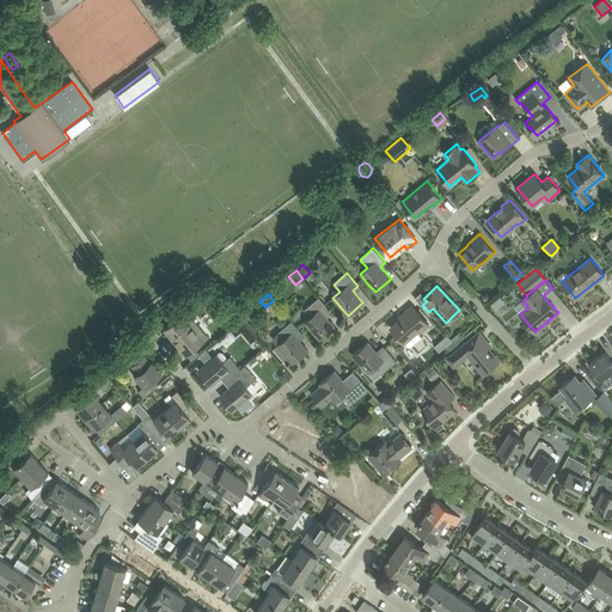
[(304,322),(312,330),(319,340),(335,326),(324,314),(330,310),(322,300),(319,297),(306,308),(312,314),(304,322)]
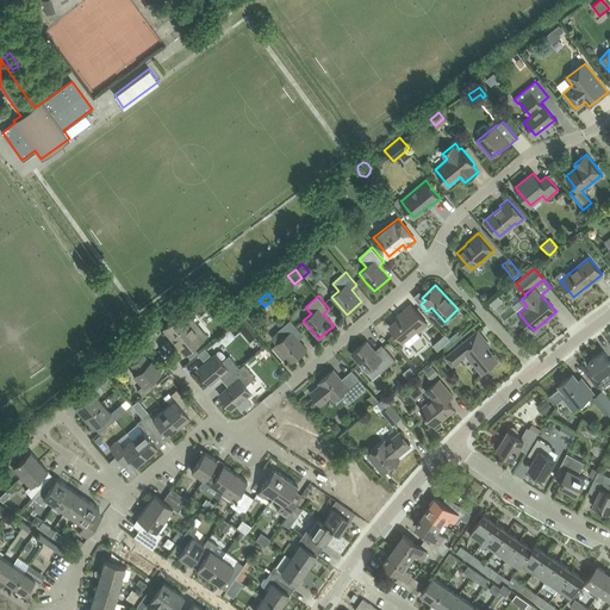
[(427,323),(419,313),(411,304),(397,317),(399,318),(390,327),(403,341),(416,330),(417,331),(427,323)]
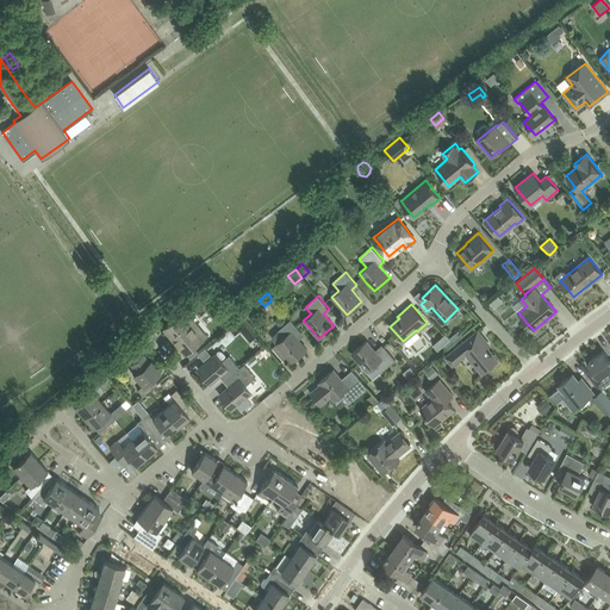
[(186,354),(194,347),(204,340),(182,313),(173,321),(165,329),(186,354)]
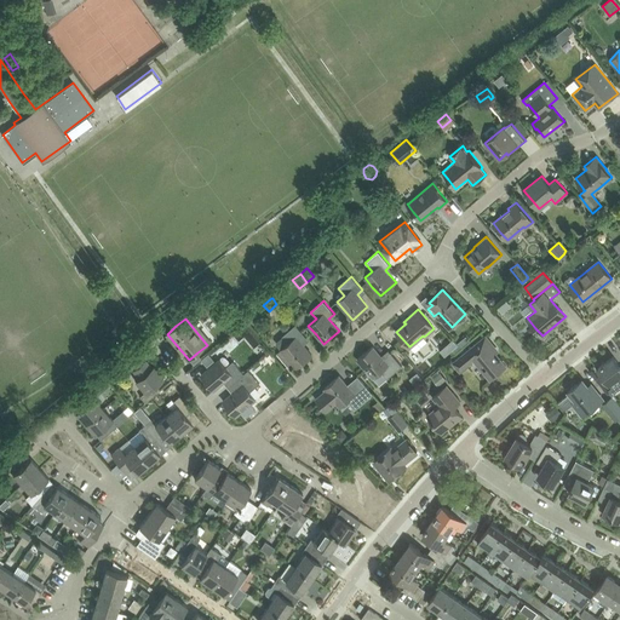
[(227,334),(233,329),(224,320),(218,325),(227,334)]
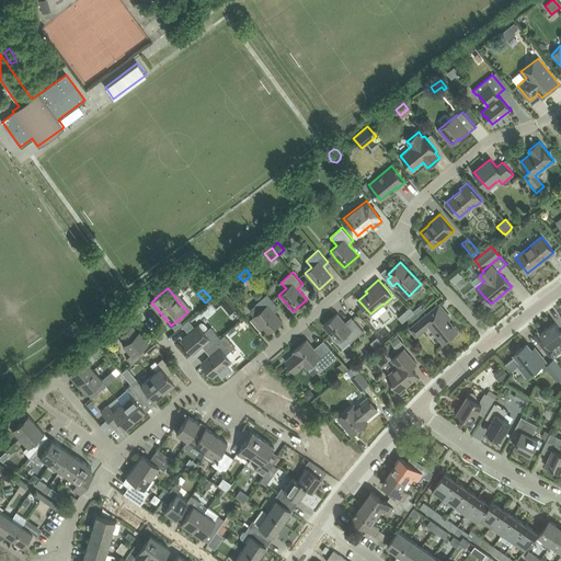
[(254,316),(264,328),(268,332),(282,321),(272,310),(277,306),(270,297),(267,294),(255,304),(250,308),(250,311),(254,316)]
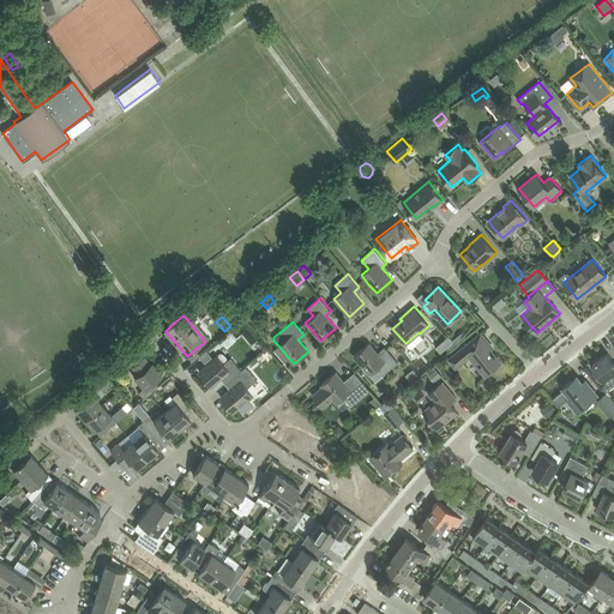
[(449,359),(456,367),(470,355),(486,374),(500,362),(494,355),(495,354),(494,353),(494,354),(486,344),(488,343),(480,332),(480,333),(449,359)]
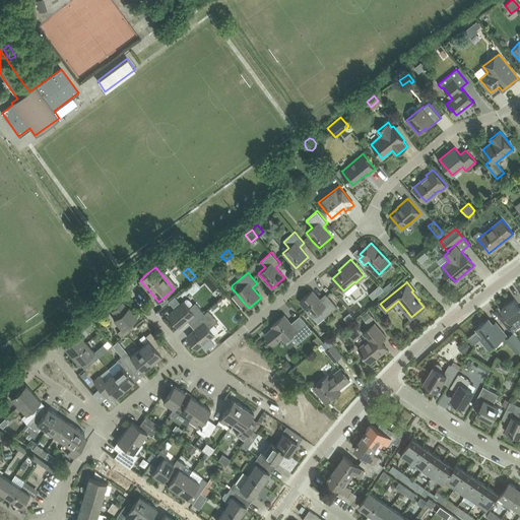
[(381,283),(375,288),(379,293),(380,291),(384,287),(383,286),(381,283)]
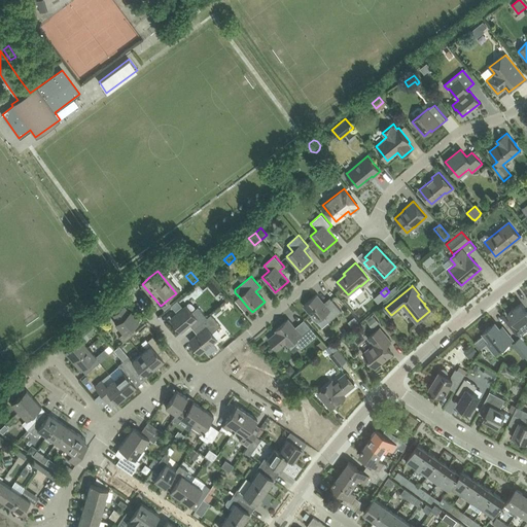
[(389,291),(385,295),(387,299),(393,293),(390,289),(388,290),(389,291)]
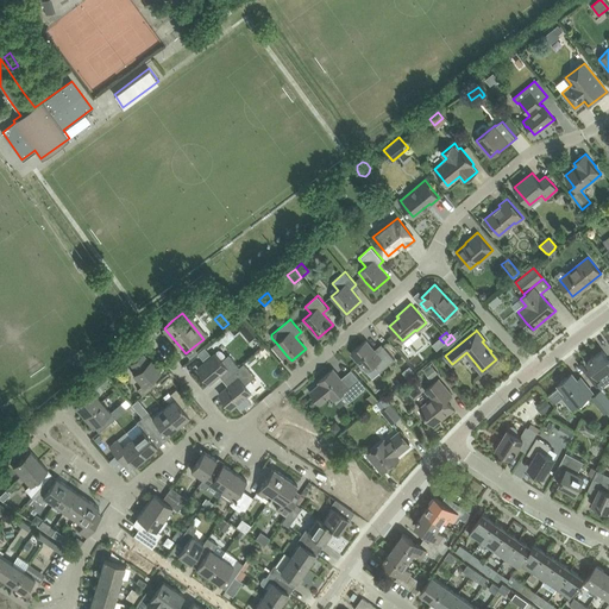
[(372,378),(380,372),(395,359),(388,352),(383,346),(376,352),(366,340),(351,353),(366,371),(372,378)]
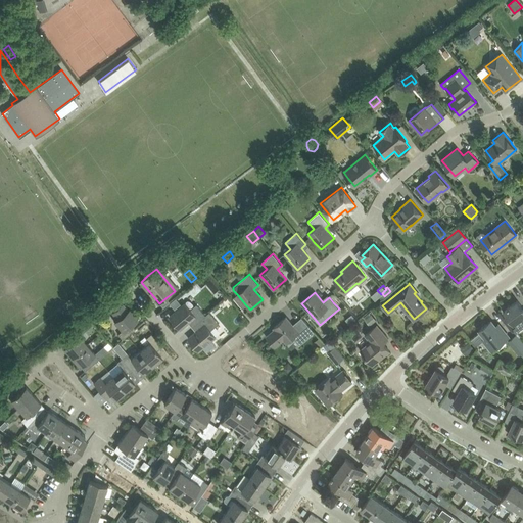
[(176,298),(170,303),(175,310),(181,304),(176,298)]
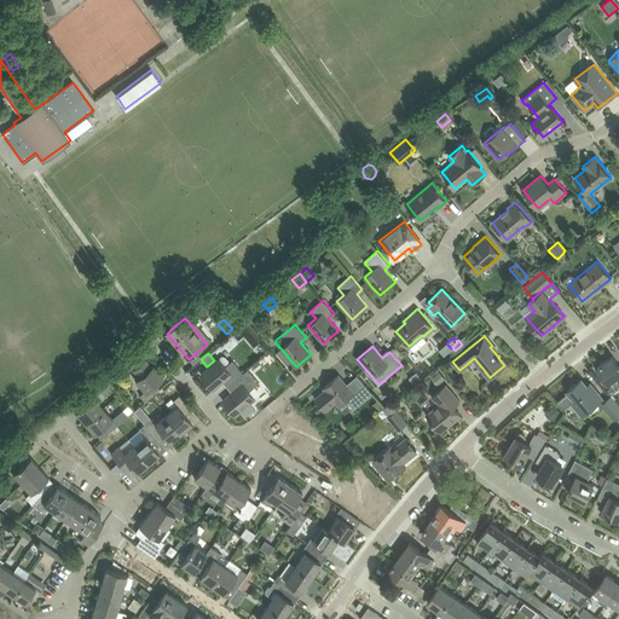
[(596,368),(603,377),(608,382),(615,376),(618,381),(618,365),(612,356),(603,362),(602,362),(600,363),(601,364),(596,368)]
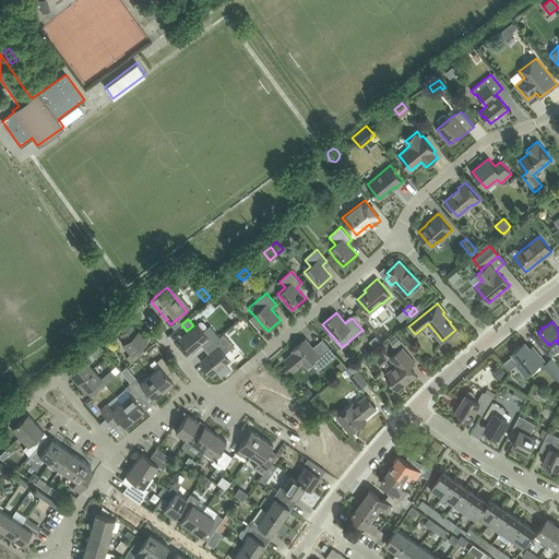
[(132,361),(134,360),(144,351),(140,346),(147,340),(139,329),(137,331),(131,324),(119,334),(125,341),(121,343),(130,354),(127,356),(132,361)]
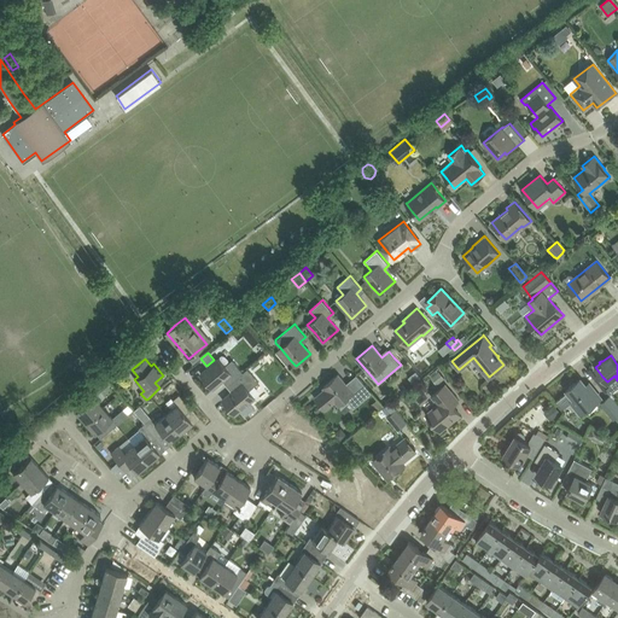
[(226,378),(229,384),(243,373),(232,360),(225,366),(219,359),(209,366),(200,373),(213,389),(226,378)]
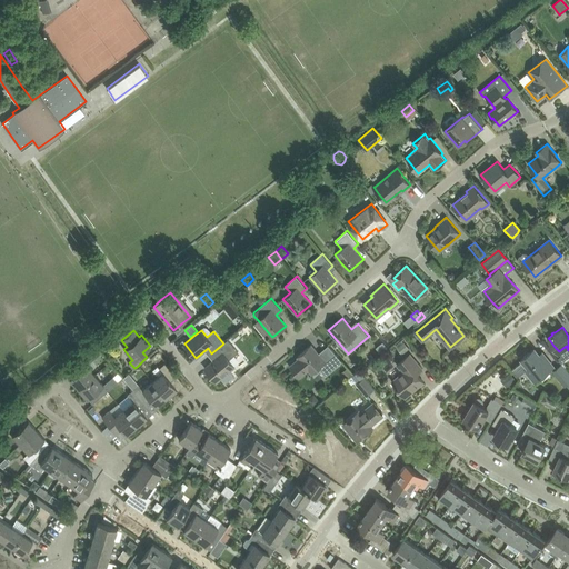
[(228,340),(223,343),(211,353),(216,358),(205,368),(216,381),(235,366),(229,359),(238,351),(235,348),(228,340)]
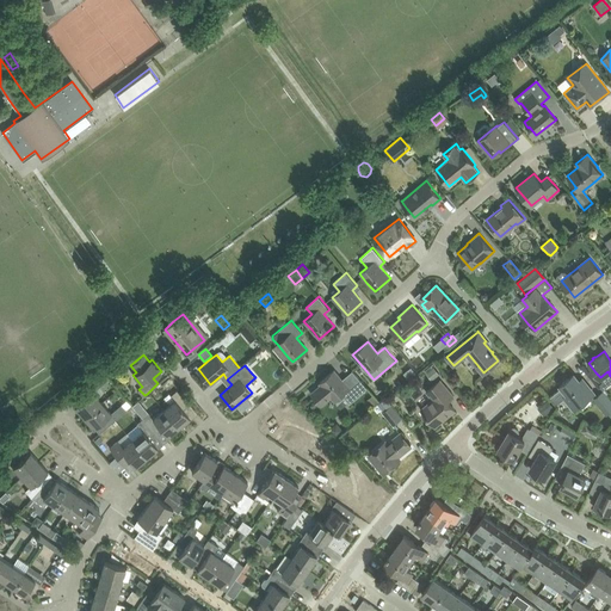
[(432,380),(436,377),(439,374),(433,368),(430,370),(426,374),(432,380)]
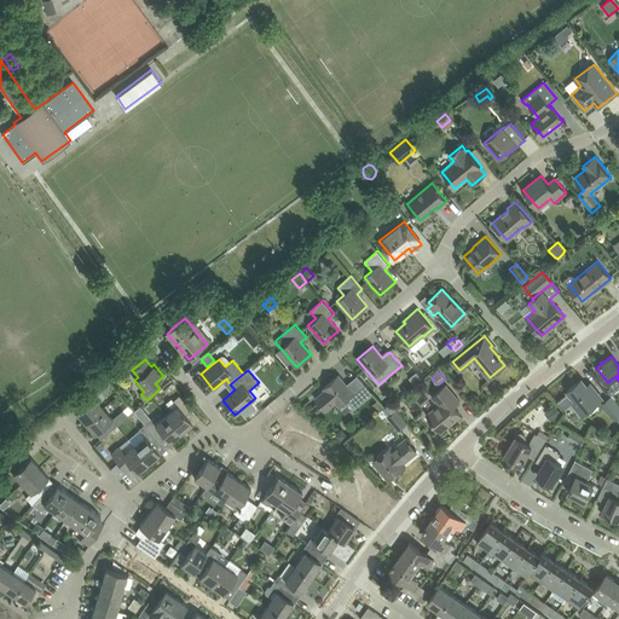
[(368,397),(366,397),(372,393),(359,379),(350,387),(339,375),(323,388),(325,389),(314,398),(325,410),(335,401),(339,406),(347,399),(354,409),(368,397)]
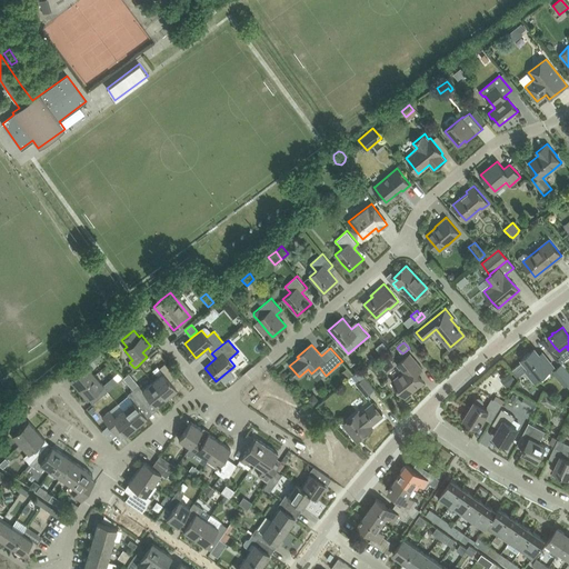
[(529,375),(531,378),(535,381),(553,366),(548,359),(545,356),(546,355),(541,357),(535,349),(521,359),(531,372),(529,375)]
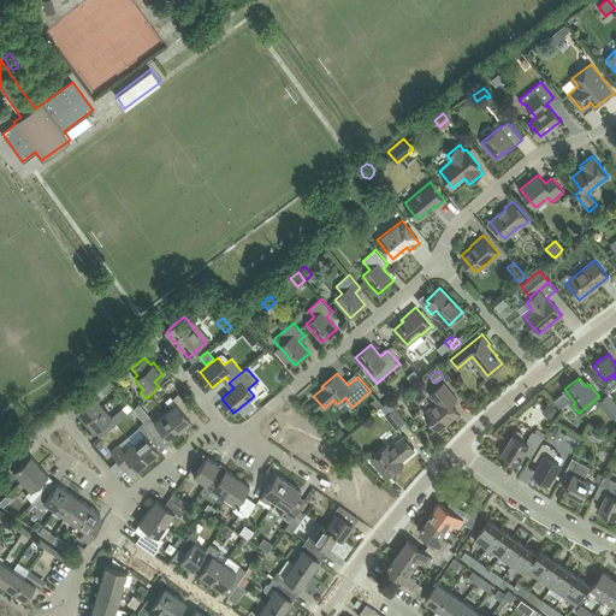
[(449,402),(455,397),(444,383),(430,394),(437,403),(425,413),(438,430),(458,413),(449,402)]
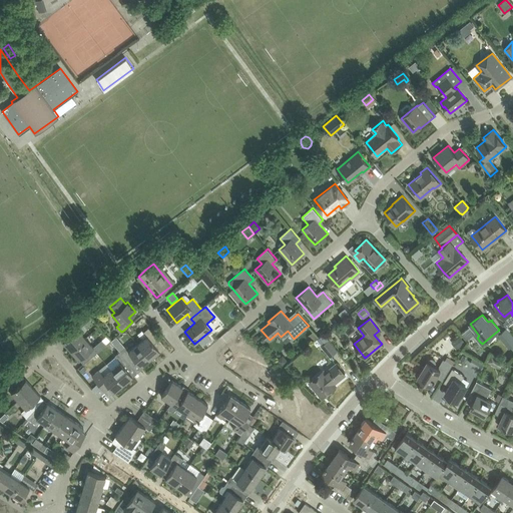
[(62,341),(70,350),(84,338),(77,330),(82,325),(77,320),(73,324),(65,330),(69,335),(62,341)]
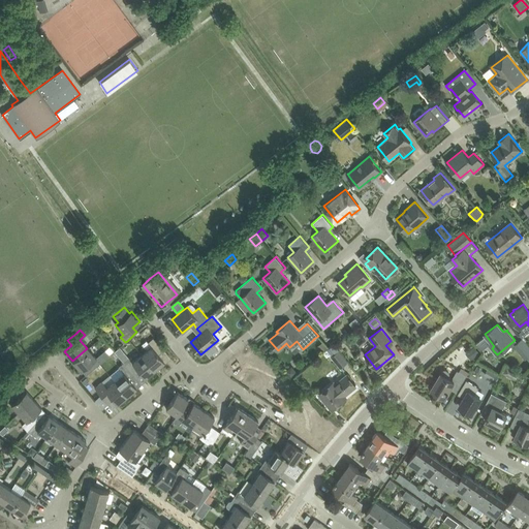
[(147,350),(142,354),(155,370),(164,362),(158,354),(163,350),(153,337),(148,342),(146,340),(142,344),(147,350)]
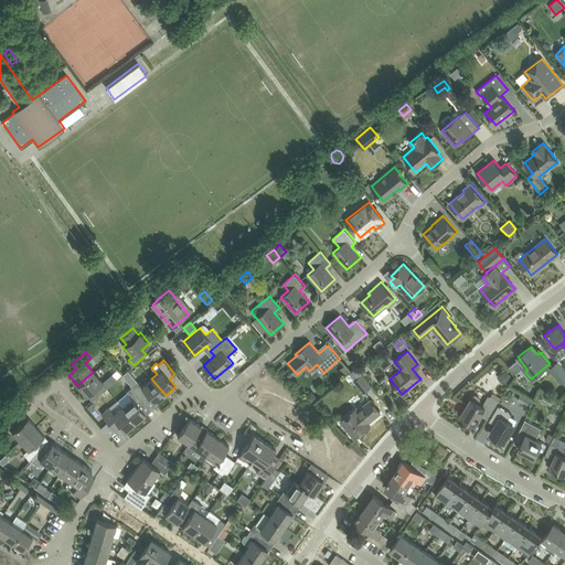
[(561,383),(564,379),(564,370),(558,362),(550,369),(561,383)]
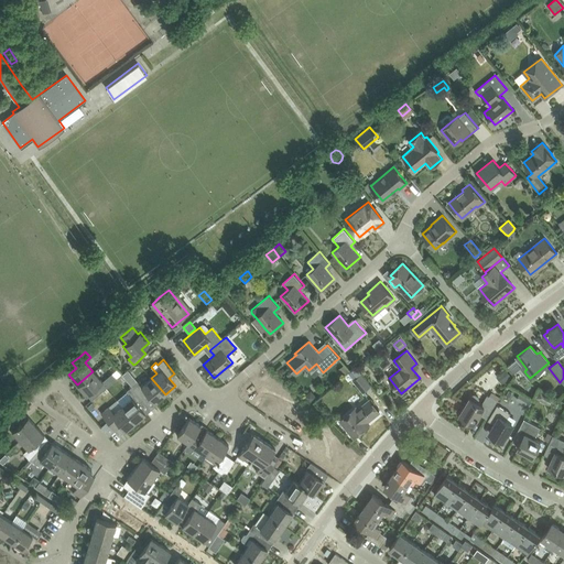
[(345,364),(339,368),(345,375),(350,371),(345,364)]
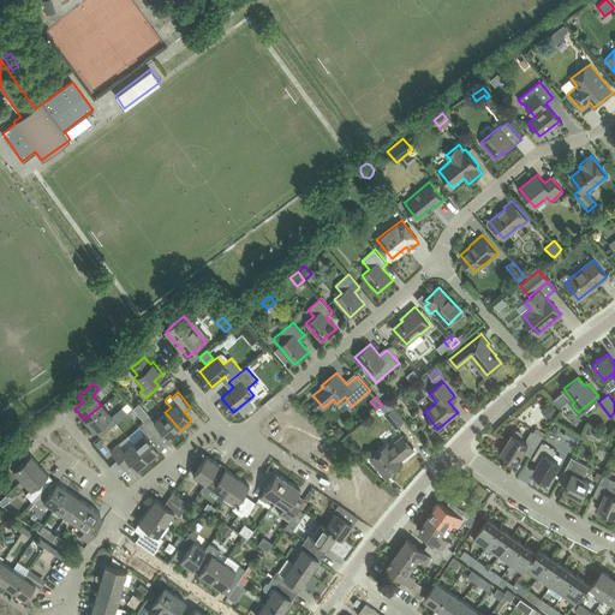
[(252,406),(248,401),(239,408),(244,413),(252,406)]
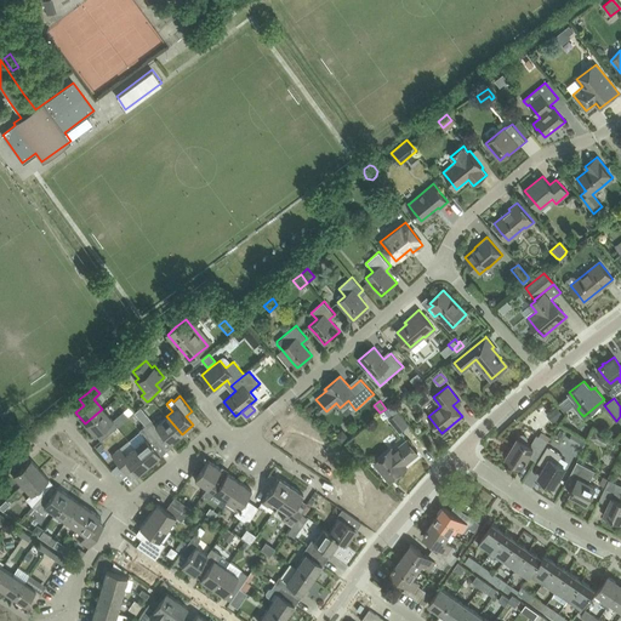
[(129,406),(124,411),(112,421),(102,409),(85,423),(95,436),(103,428),(108,434),(118,426),(123,422),(129,417),(134,412),(129,406)]
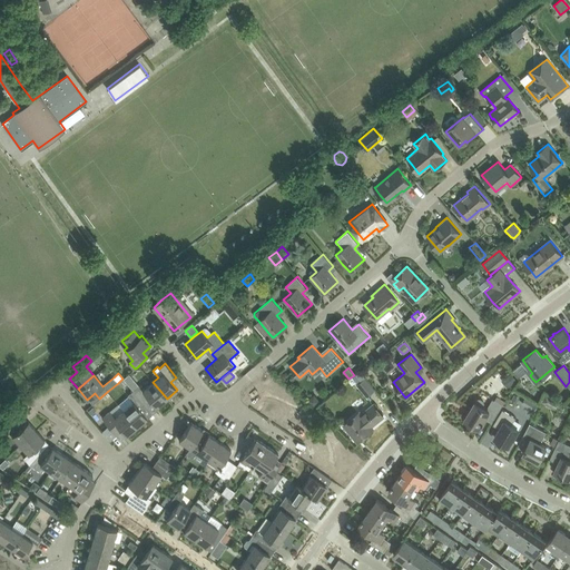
[(511,373),(502,380),(508,387),(517,380),(511,373)]
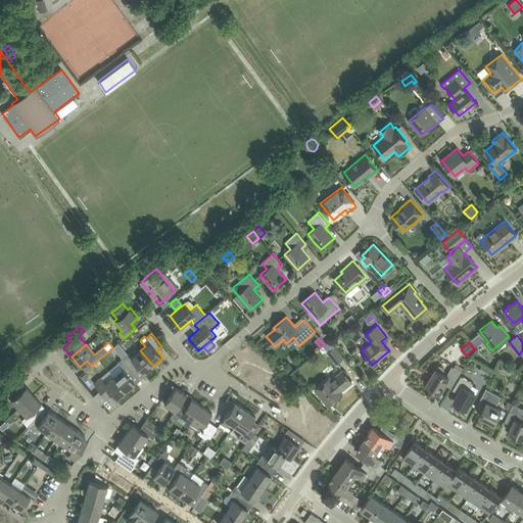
[(334,346),(327,352),(336,363),(343,358),(334,346)]
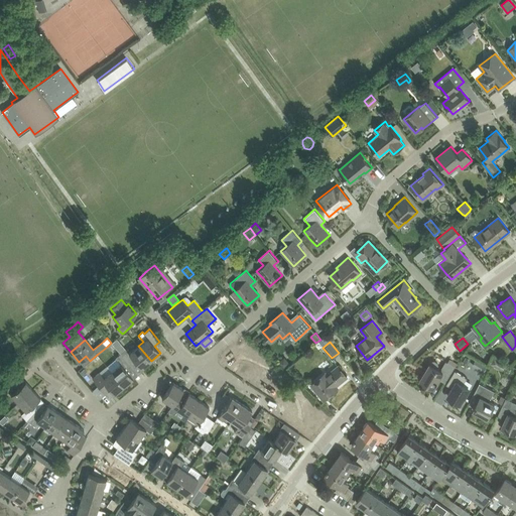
[(120,353),(131,366),(135,362),(141,368),(151,361),(138,346),(129,353),(125,349),(120,353)]
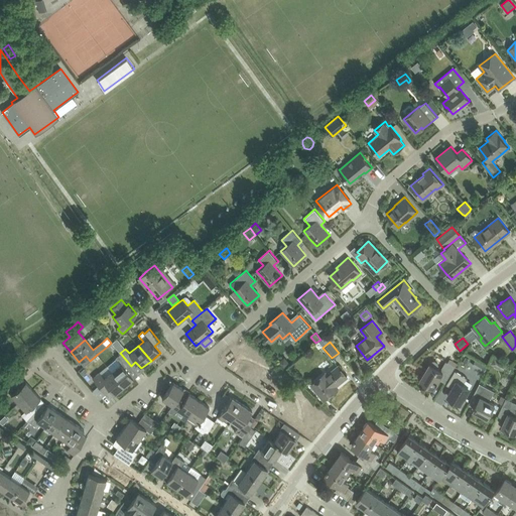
[(111,371),(123,386),(133,378),(126,370),(131,366),(120,353),(116,357),(120,363),(111,371)]
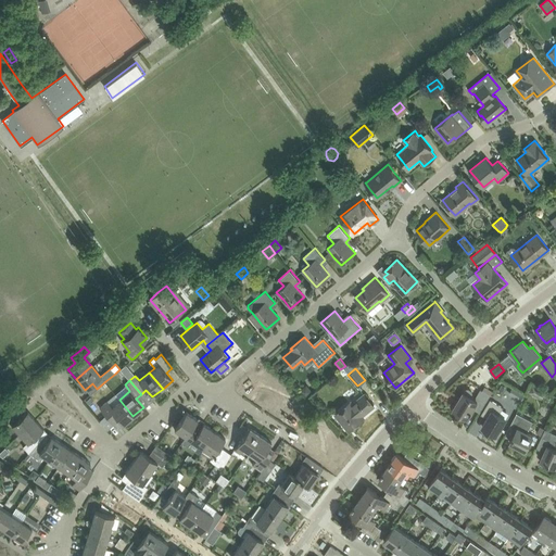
[(312,391),(306,384),(300,390),(305,396),(312,391)]
